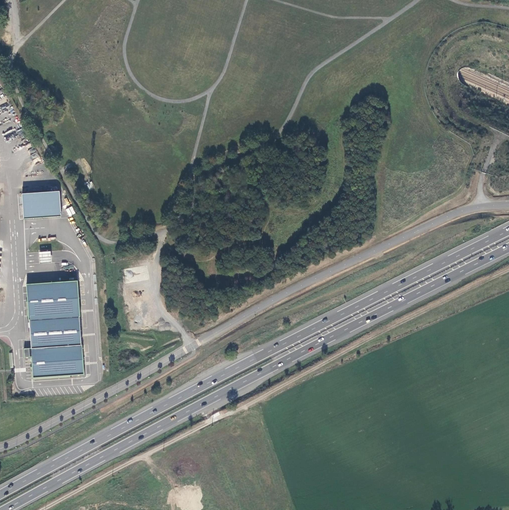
[(37,145),(32,148),(36,157),(42,154),(37,145)]
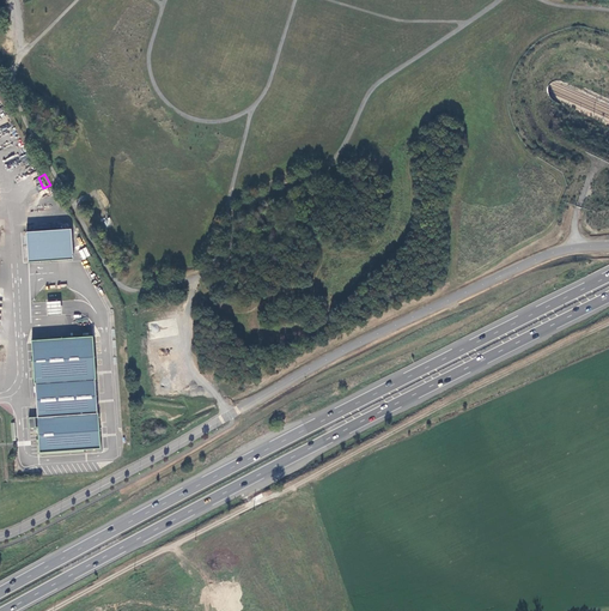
[(74,228),(30,231),(32,261),(77,258),(74,228)]
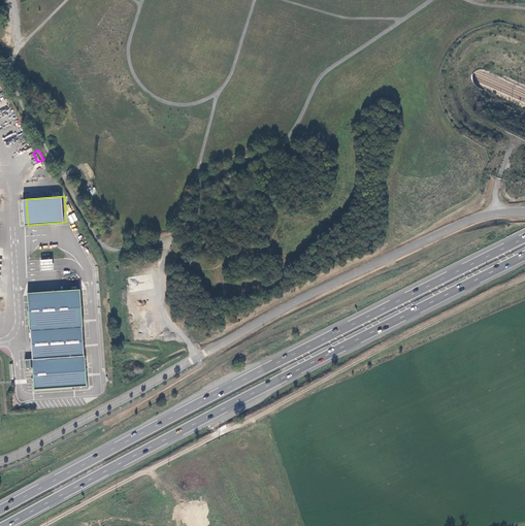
[(74,221),(80,218),(77,210),(71,214),(74,221)]
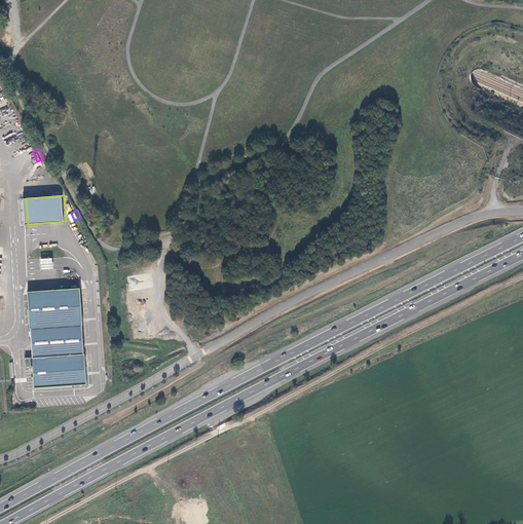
[(54,257),(43,258),(44,269),(55,268),(54,257)]
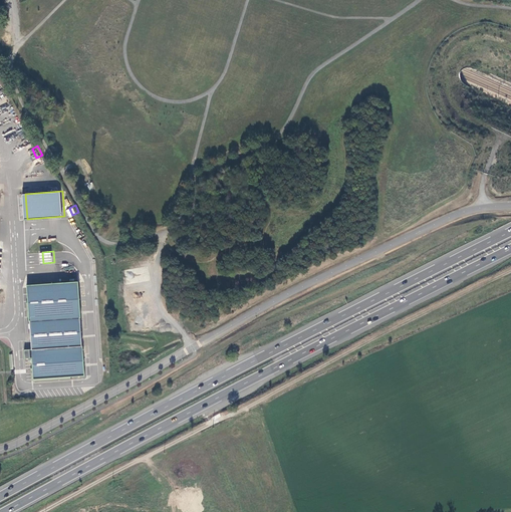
[(78,281),(28,285),(30,320),(81,316),(78,281)]
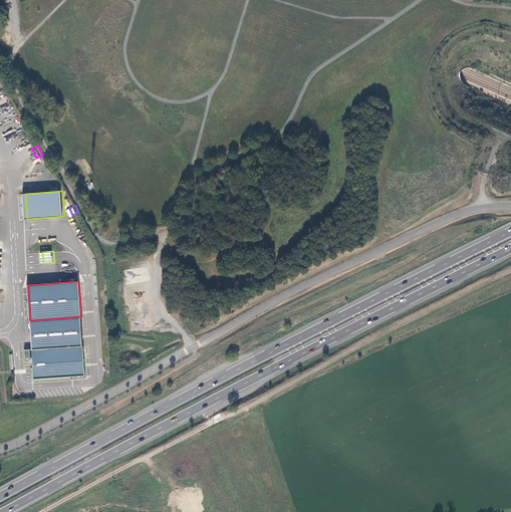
[(33,349),(83,345),(81,316),(30,320),(33,349)]
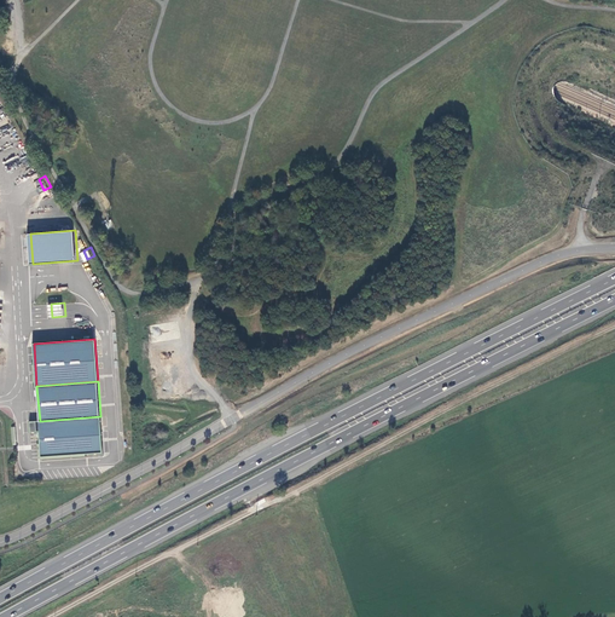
[(40,421),(42,456),(103,451),(100,416),(40,421)]
